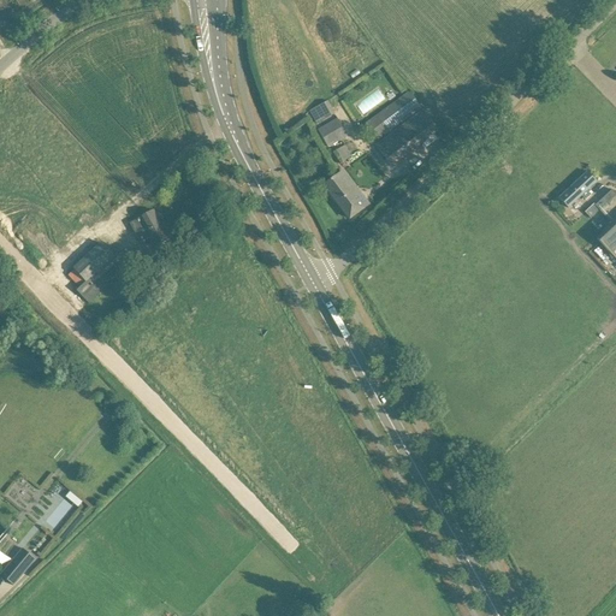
[(327,101),(309,111),(317,124),(335,114),(327,101)]
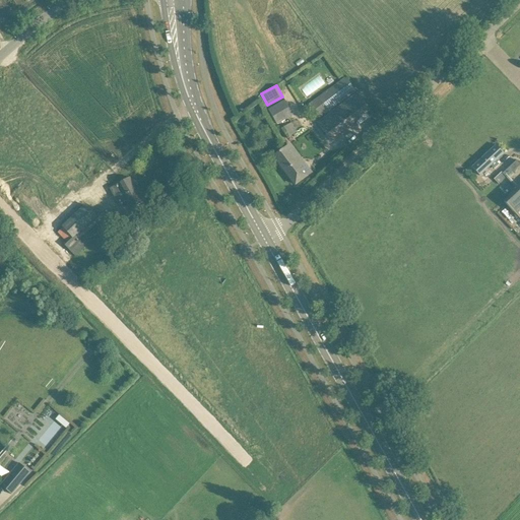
[(330,140),(370,110),(358,93),(317,123),(330,140)]
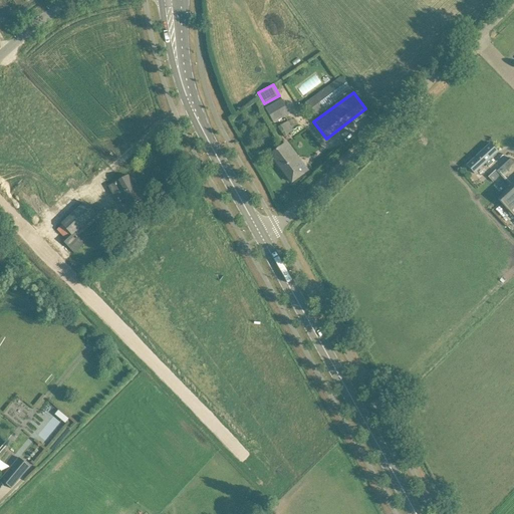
[(282,99),(265,108),(273,122),(290,113),(282,99)]
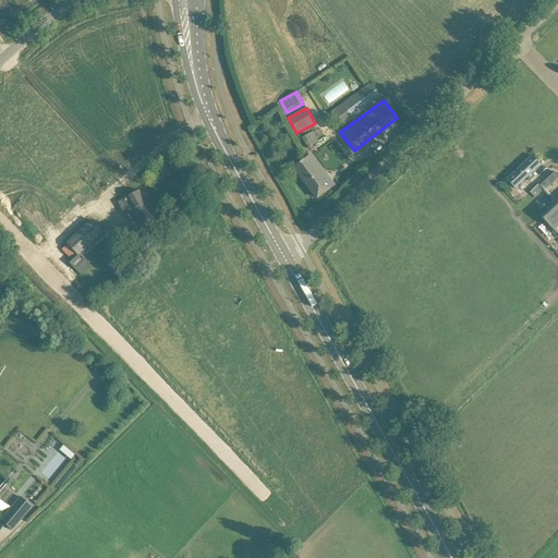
[(313,132),(304,136),(311,146),(318,142),(313,132)]
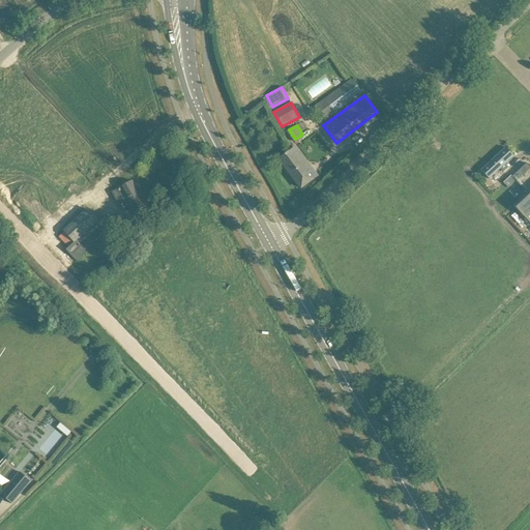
[(505,148),(481,171),(489,179),(500,169),(504,173),(508,168),(505,165),(513,156),(505,148)]
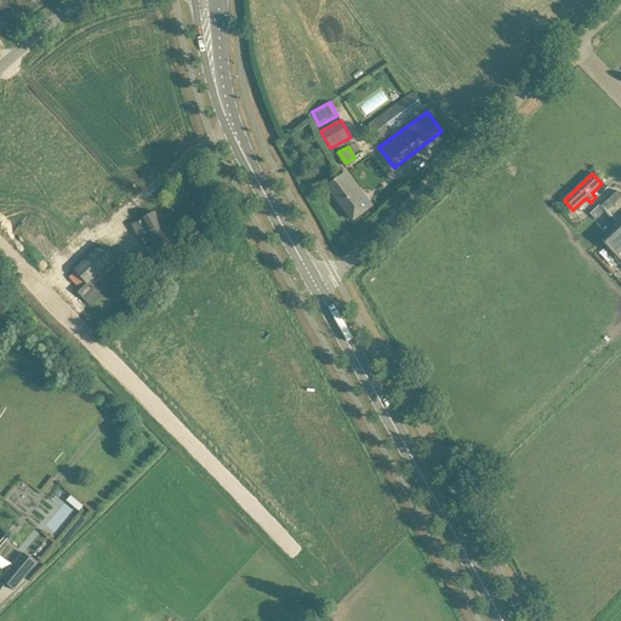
[(341,177),(337,180),(328,187),(353,221),(372,206),(357,187),(348,175),(343,178),(341,177)]
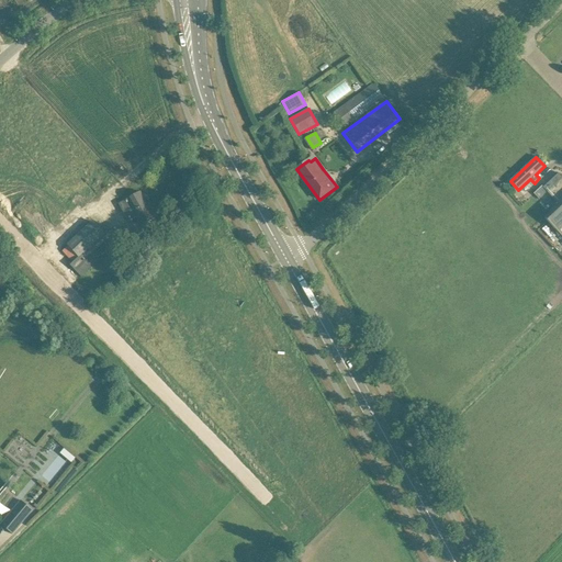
[(543,188),(542,187),(534,194),(539,200),(547,192),(559,205),(544,218),(561,237),(561,177),(559,173),(543,188)]
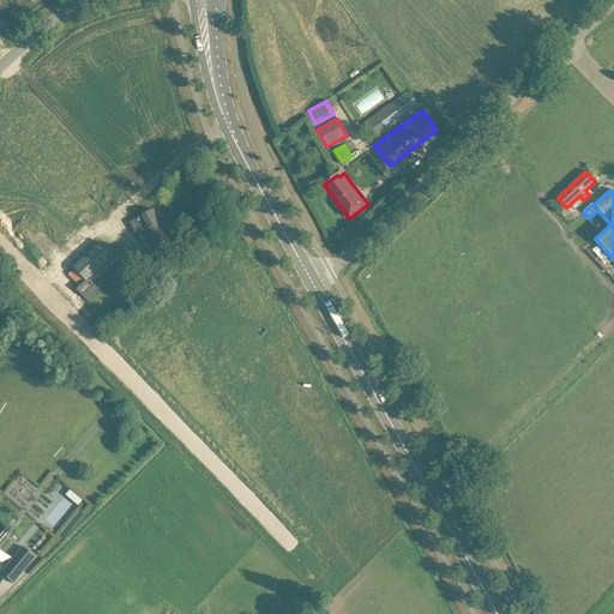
[(154,210),(130,222),(137,236),(146,232),(149,238),(155,246),(157,245),(164,258),(173,254),(166,240),(168,239),(154,210)]
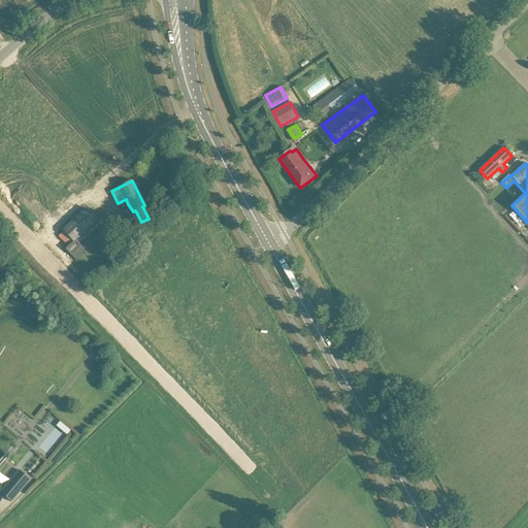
[(87,208),(64,230),(58,235),(69,246),(66,250),(77,261),(108,230),(112,234),(121,228),(116,222),(110,213),(102,219),(97,220),(87,208)]
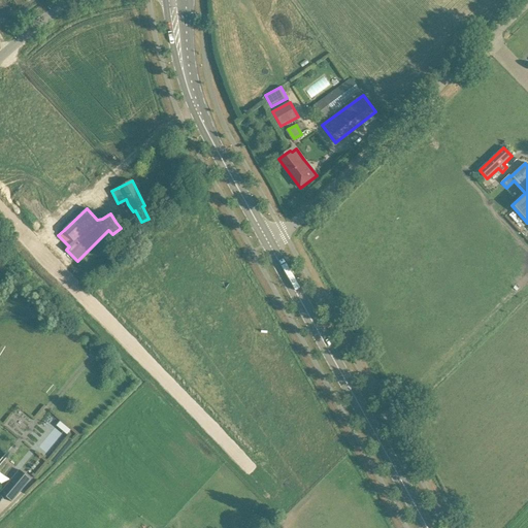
[(124,237),(111,249),(119,257),(131,245),(124,237)]
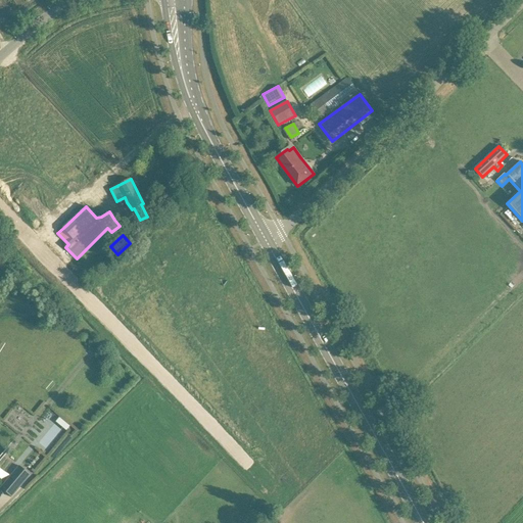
[(19,466),(1,488),(11,497),(31,475),(19,466)]
